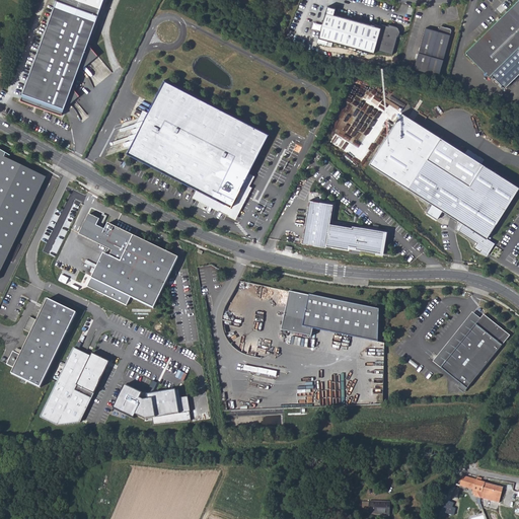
[(58,0),(57,0),(20,100),(62,116),(64,107),(79,95),(72,87),(77,73),(89,62),(84,55),(88,44),(98,14),(58,0)]
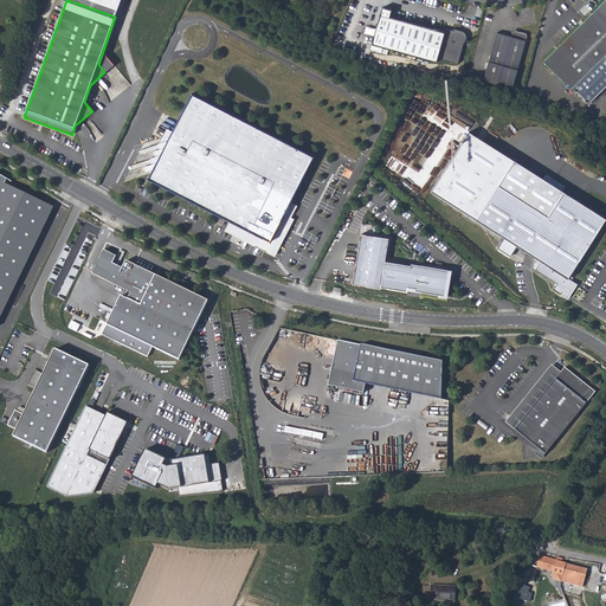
[(68,0),(115,17),(121,0),(68,0)]
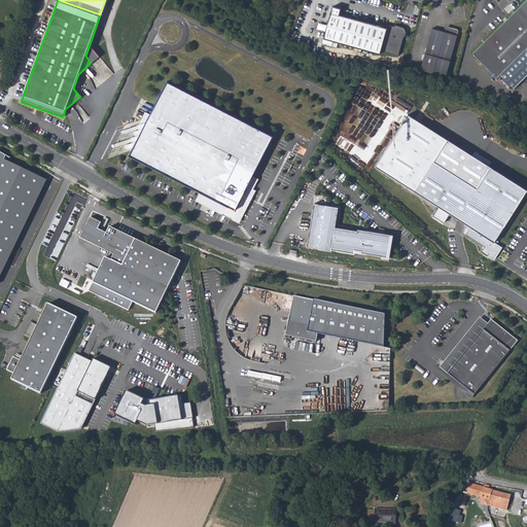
[(526,0),(507,19),(526,38),(526,0)]
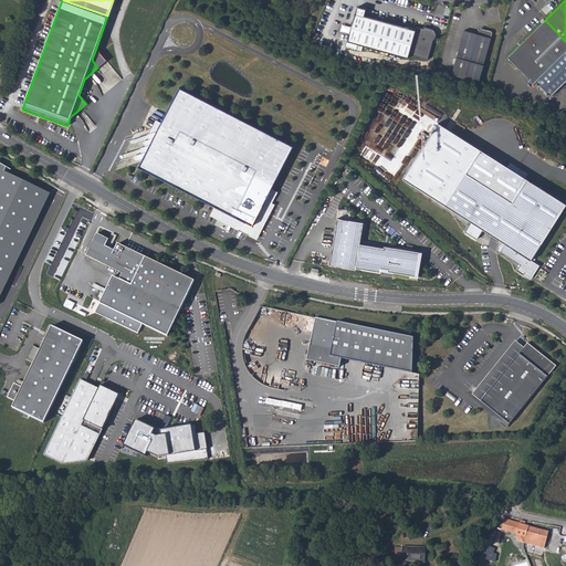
[(347,45),(357,49),(358,44),(409,58),(410,54),(428,59),(433,39),(436,39),(436,35),(436,32),(433,30),(423,27),(423,29),(417,27),(417,28),(410,27),(409,28),(365,16),(367,9),(358,7),(347,45)]
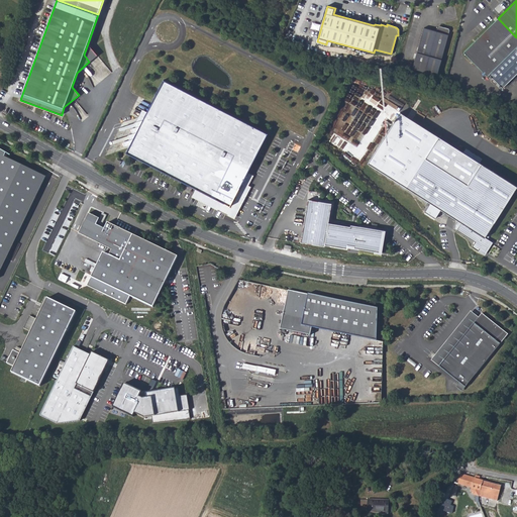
[(516,37),(498,18),(464,52),(487,75),(489,73),(502,86),(516,71),(516,46),(516,44),(516,37)]
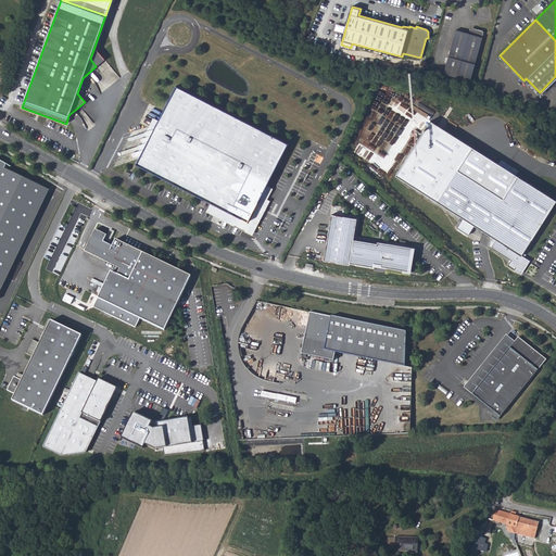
[(469,27),(468,33),(456,28),(443,73),(470,79),(483,33),(482,29),(472,26),(469,27)]
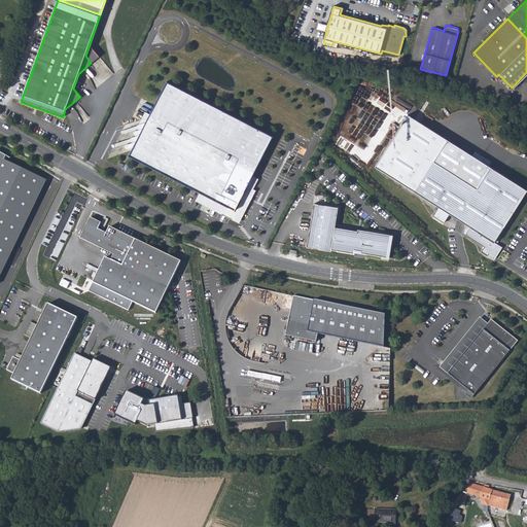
[(94,43),(100,44),(103,29),(97,28),(94,43)]
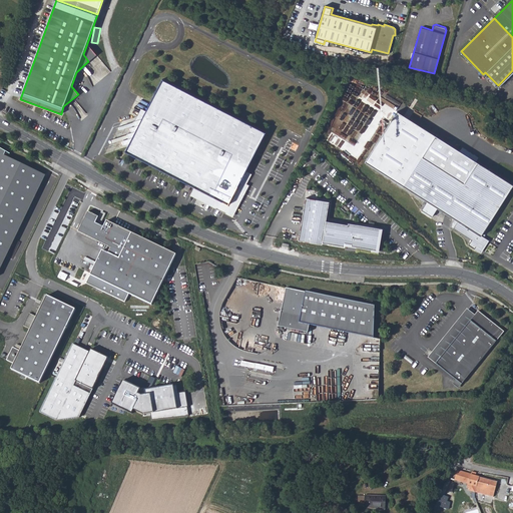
[(162,79),(125,151),(195,187),(228,204),(246,171),(266,132),(162,79)]
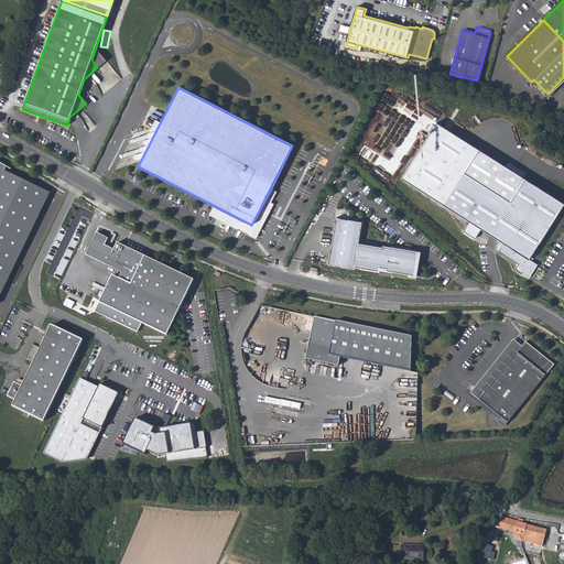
[(462,172),(477,148),(435,123),(401,177),(442,205),(462,172)]
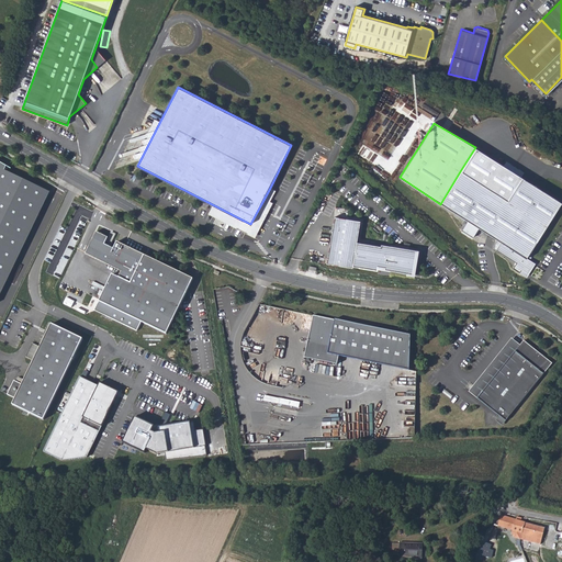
[(561,200),(475,147),(460,171),(440,204),(469,221),(463,231),(474,237),(480,228),(498,239),(495,245),(495,249),(518,263),(515,269),(521,273),(523,271),(530,277),(539,263),(529,258),(561,204),(561,200)]
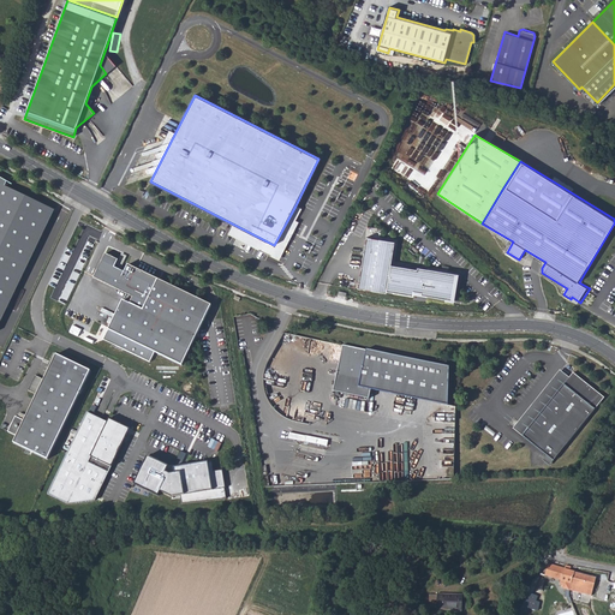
[(7,181),(0,177),(0,322),(54,210),(5,186),(7,181)]
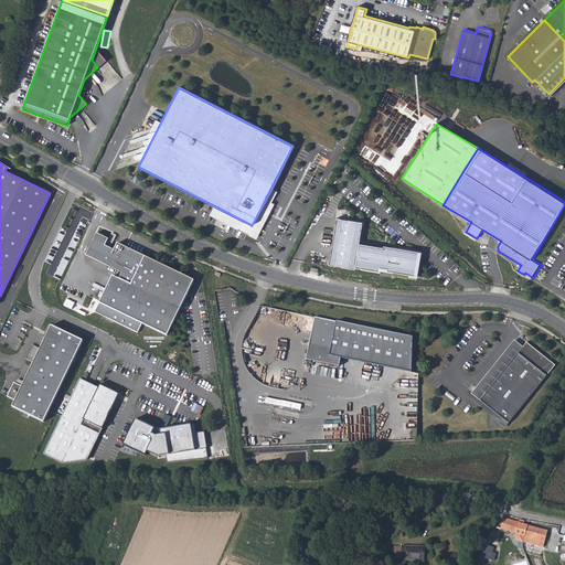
[(277,192),(272,189),(252,225),(215,206),(210,215),(257,240),(275,205),(272,203),(277,192)]
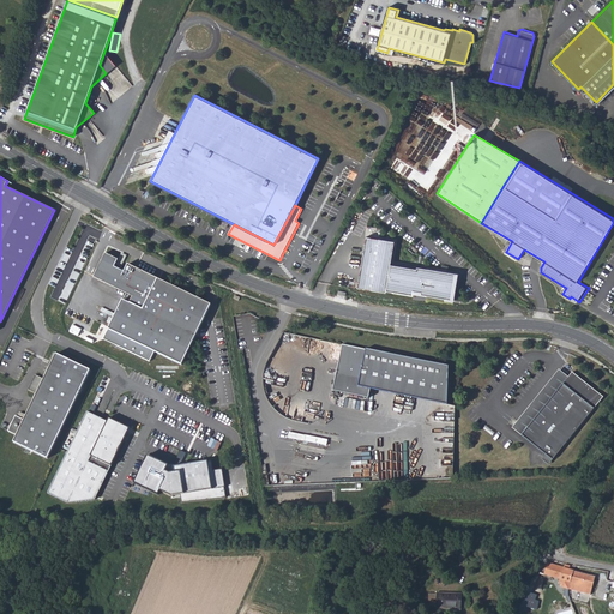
[(451,300),(456,274),(417,268),(416,269),(391,265),(395,241),(366,238),(357,288),(386,293),(386,292),(413,295),(414,292),(421,293),(420,295),(447,299),(451,300)]
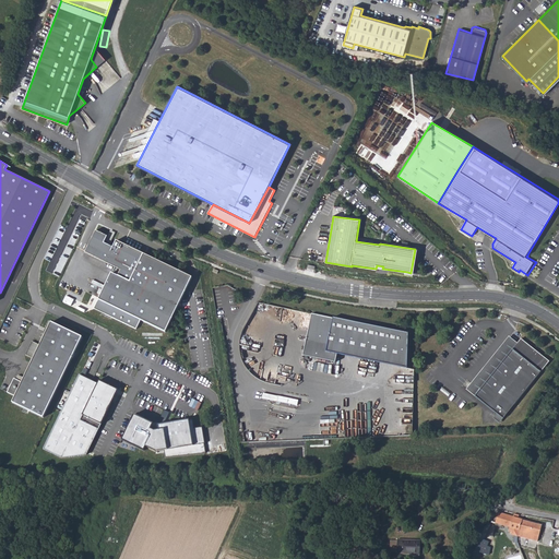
[(95,230),(85,252),(120,271),(117,276),(110,274),(98,299),(109,305),(105,314),(137,329),(141,320),(166,332),(191,278),(192,277),(191,277),(117,240),(113,247),(109,246),(108,245),(109,241),(106,239),(107,236),(95,230)]
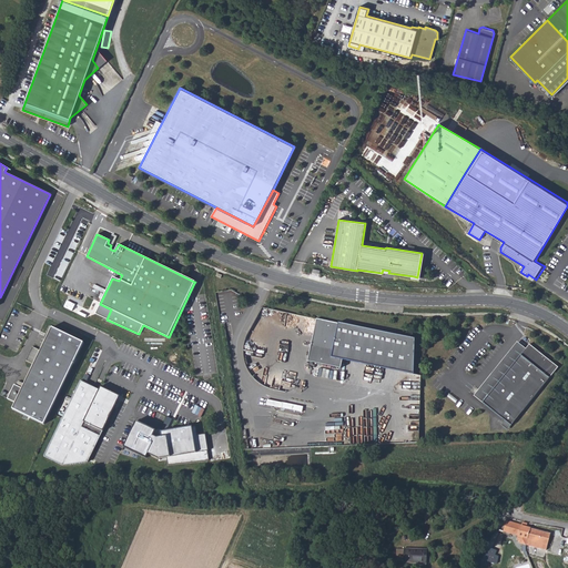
[(112,234),(109,240),(108,243),(111,245),(110,249),(111,250),(117,236),(112,234)]
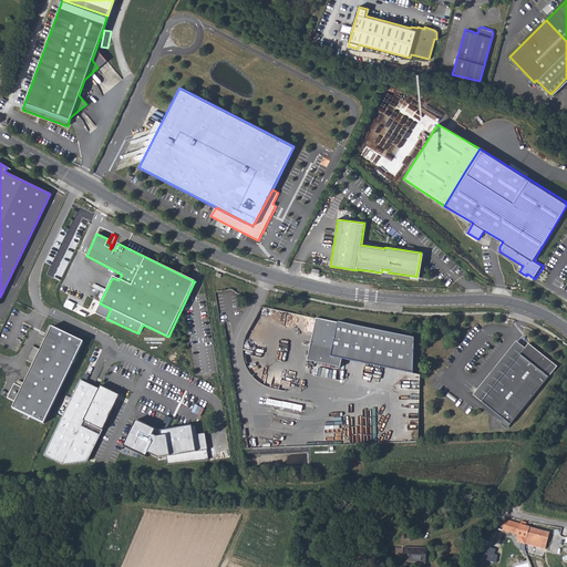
[(416,277),(413,276),(412,279),(419,279),(423,253),(421,253),(416,277)]
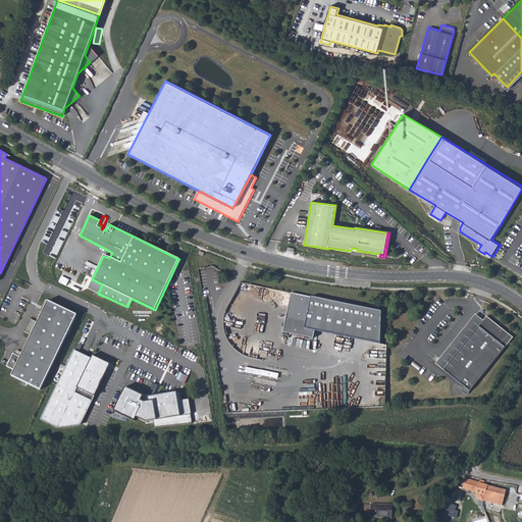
[(379,344),(380,311),(311,297),(291,293),(282,332),(313,338),(314,330),(379,344)]
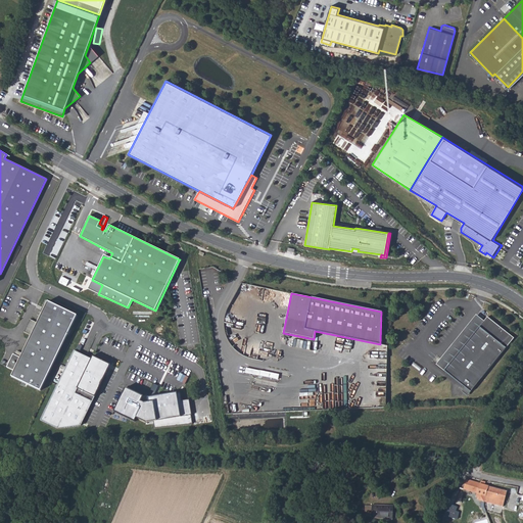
[(42,314),(48,301),(45,300),(40,312),(42,314)]
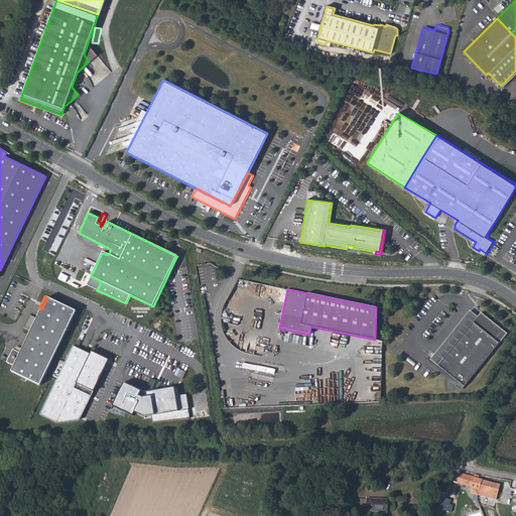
[(76,311),(47,297),(41,309),(36,318),(31,331),(20,353),(13,349),(6,362),(14,366),(11,371),(40,385),(76,311)]
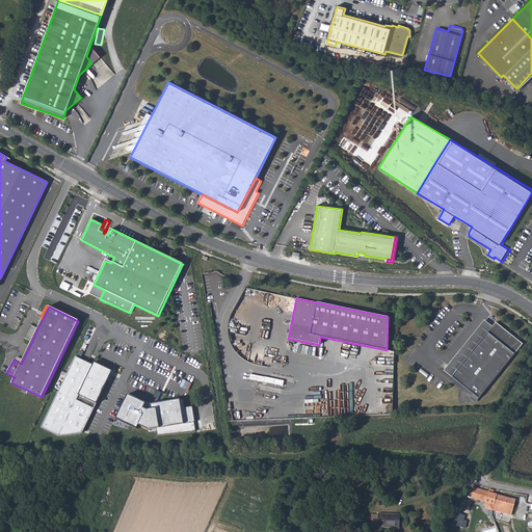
[(444,371),(452,377),(493,326),(484,320),(444,371)]
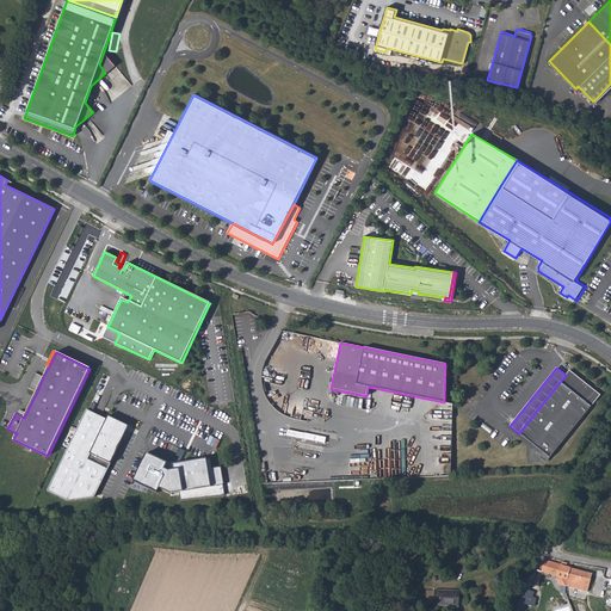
[(600,395),(569,370),(566,375),(519,433),(550,458),(600,395)]
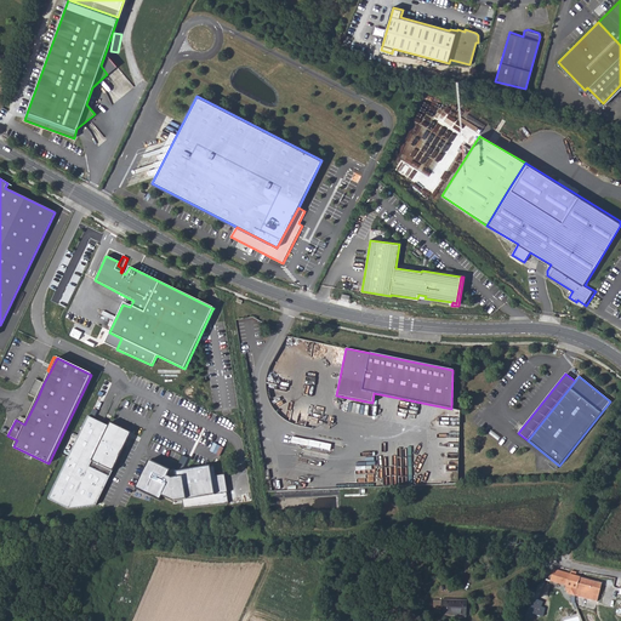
[(38,398),(44,383),(35,380),(28,394),(38,398)]
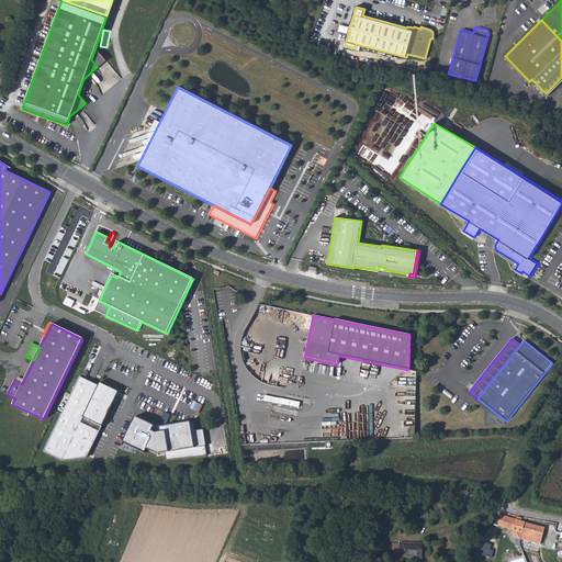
[(120,394),(83,378),(48,453),(66,461),(90,458),(120,394)]
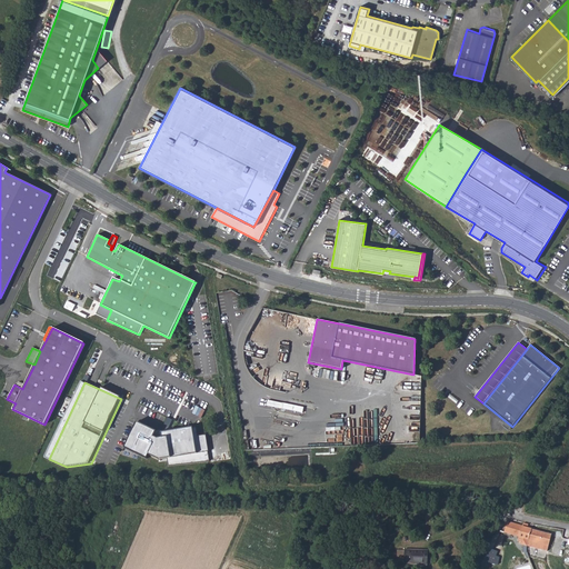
[(303,408),(283,403),(282,409),(302,412),(303,408)]
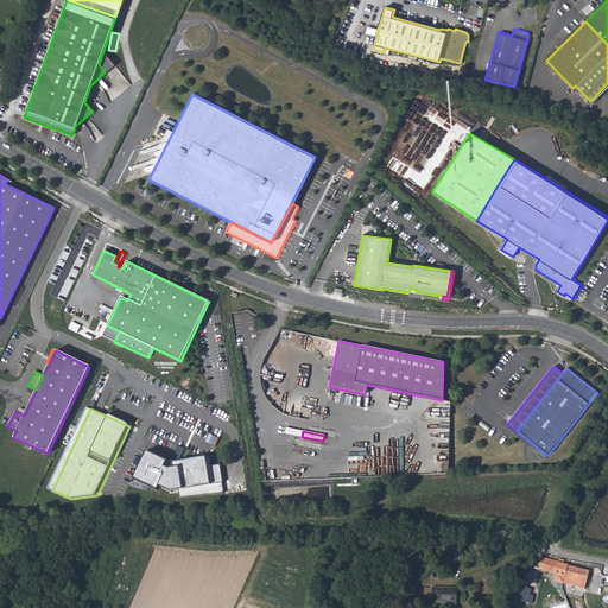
[(548,456),(540,450),(537,455),(543,461),(548,456)]
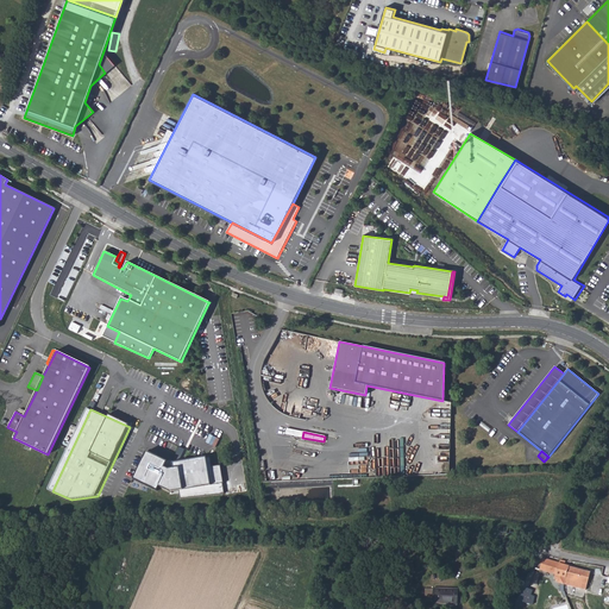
[(572,464),(577,466),(584,453),(579,451),(572,464)]
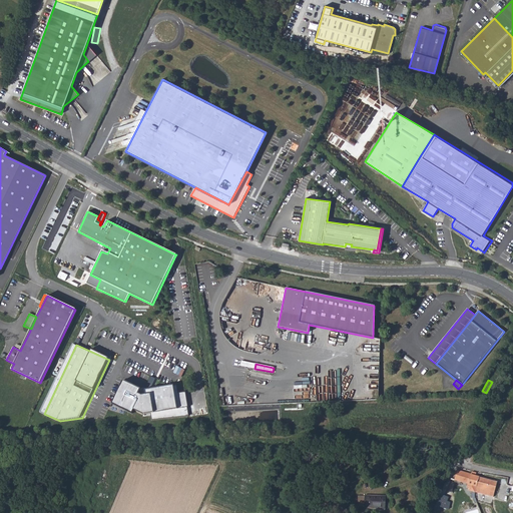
[(123,383),(112,406),(131,415),(133,412),(142,416),(155,414),(156,420),(191,414),(188,395),(181,396),(179,387),(147,392),(148,397),(141,398),(137,396),(139,391),(123,383)]
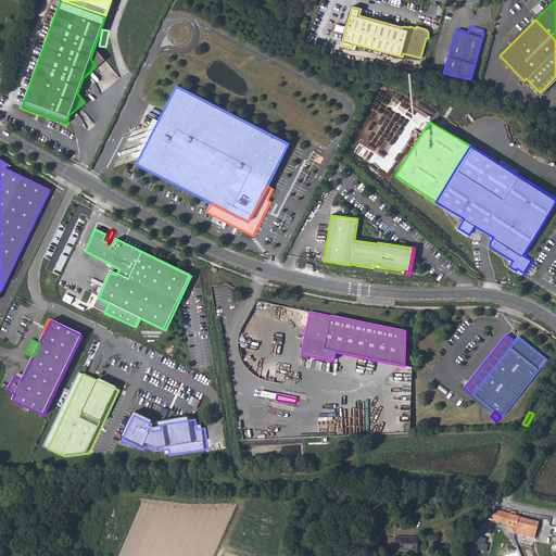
[(515,533),(519,517),(515,516),(516,513),(512,512),(510,514),(495,509),(493,520),(505,523),(507,525),(506,526),(507,529),(508,532),(512,533),(510,540),(514,541),(515,535),(514,534),(515,533)]
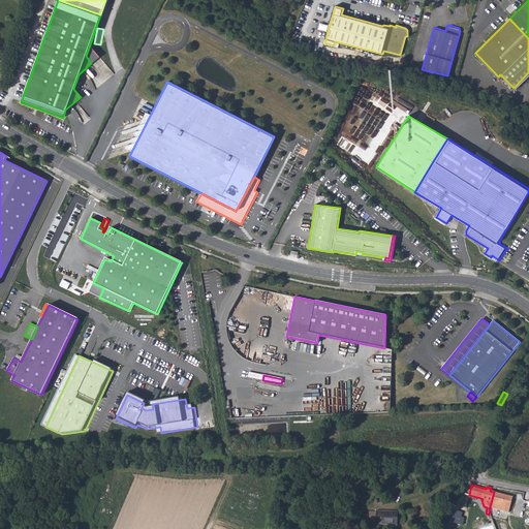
[(511,497),(494,492),(490,507),(507,512),(511,497)]
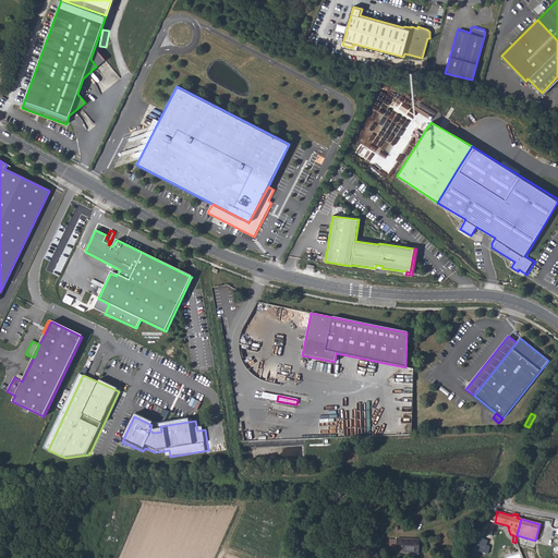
[(476,557),(478,550),(488,554),(490,546),(487,544),(488,540),(478,536),(472,556),(476,557)]
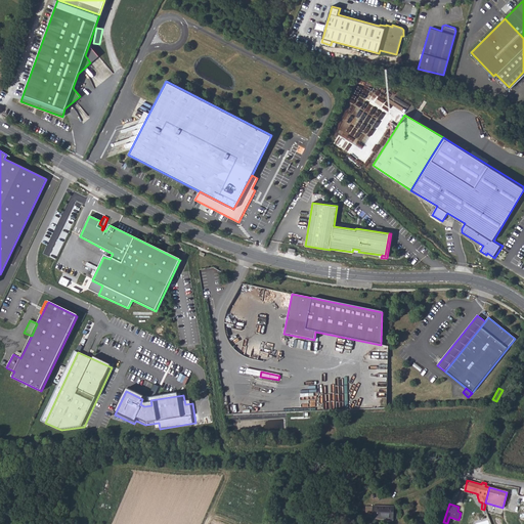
[(378,519),(393,519),(394,508),(378,507),(378,510),(372,509),(372,508),(365,508),(365,519),(372,520),(372,521),(378,521),(378,519)]
